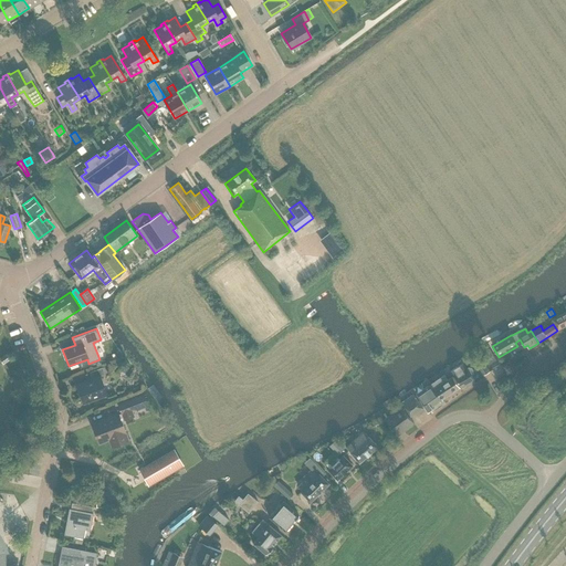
[(492,353),(484,358),(488,364),(495,359),(495,358),(494,356),(492,353)]
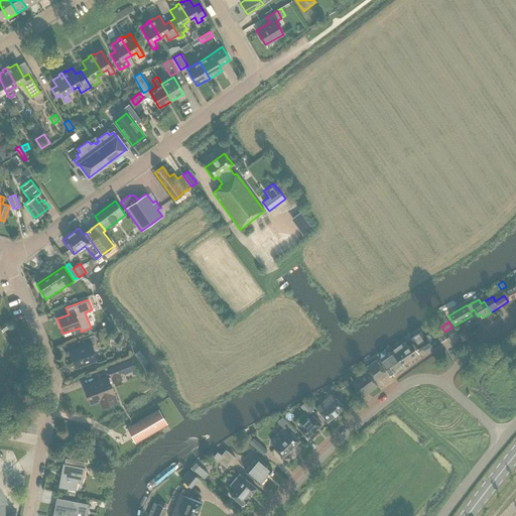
[(439,328),(434,332),(440,342),(446,339),(439,328)]
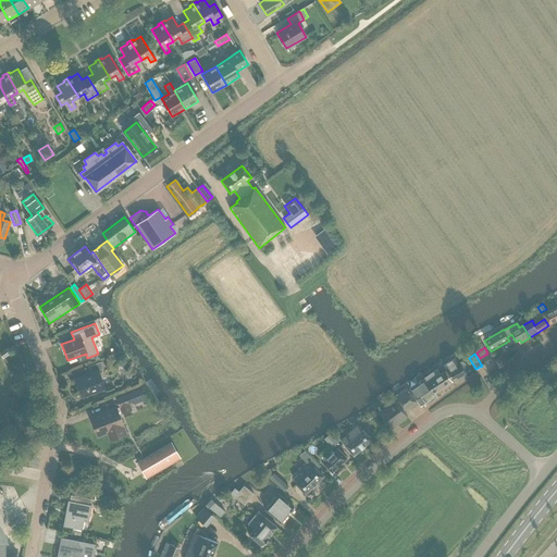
[(461,361),(459,362),(456,357),(444,364),(455,382),(467,374),(463,369),(466,368),(466,364),(463,362),(461,361)]
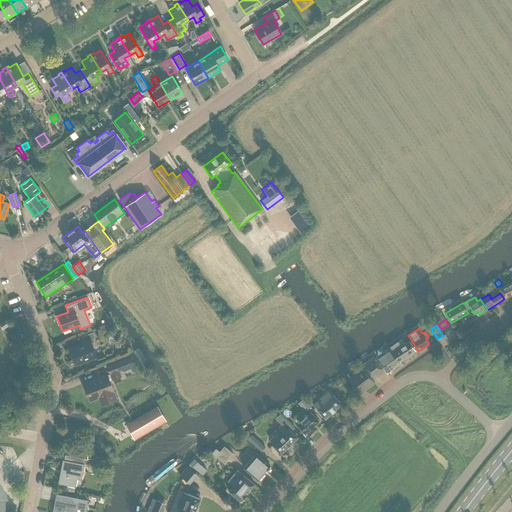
[(96,357),(90,340),(95,339),(92,333),(81,337),(83,343),(69,348),(75,365),(96,357)]
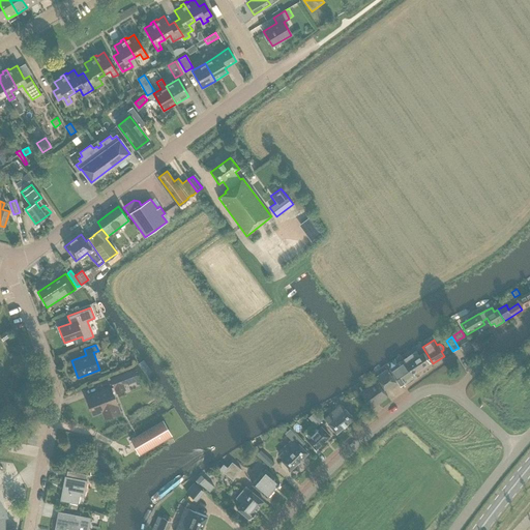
[(418,357),(415,353),(404,360),(413,375),(431,363),(423,353),(418,357)]
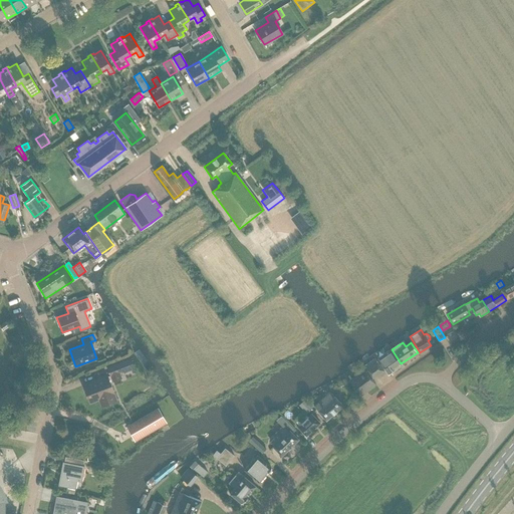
[(393,370),(392,369),(401,363),(392,349),(379,357),(382,361),(381,362),(389,373),(393,370)]
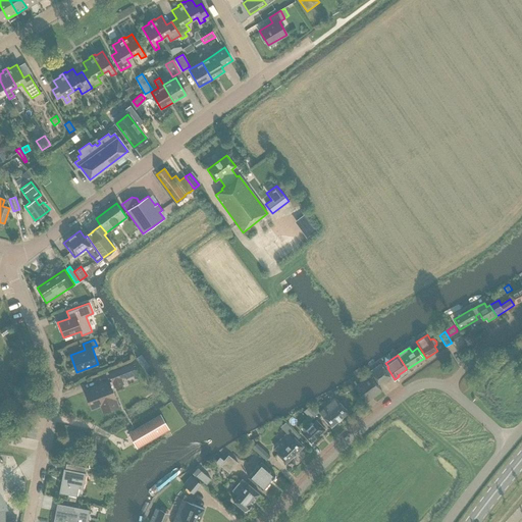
[(136,373),(132,363),(108,372),(113,387),(123,384),(121,379),(136,373)]
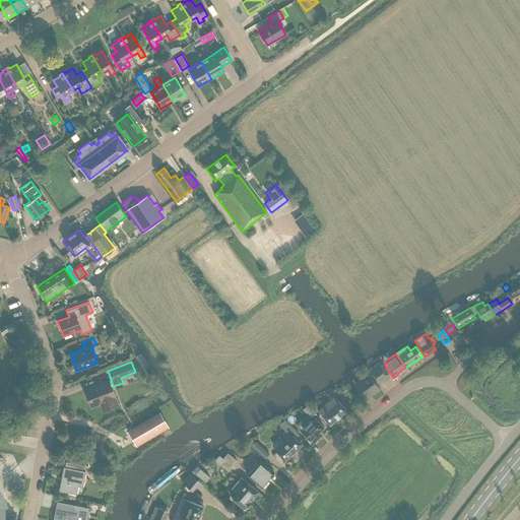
[(372,374),(378,383),(389,375),(382,366),(372,374)]
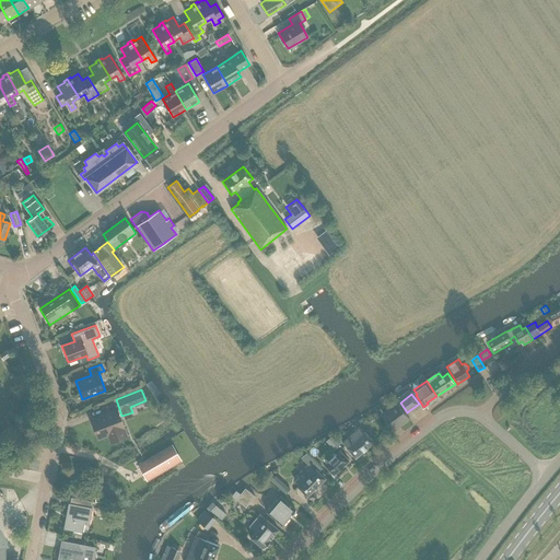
[(382,415),(394,431),(409,420),(397,403),(382,415)]
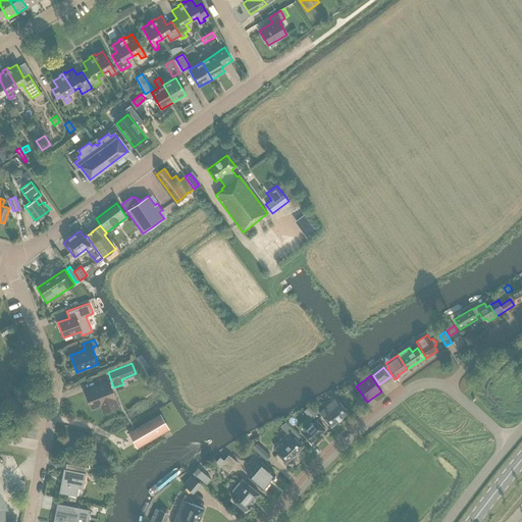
[(107,383),(85,392),(90,404),(91,408),(100,405),(103,412),(116,407),(111,396),(112,395),(107,383)]
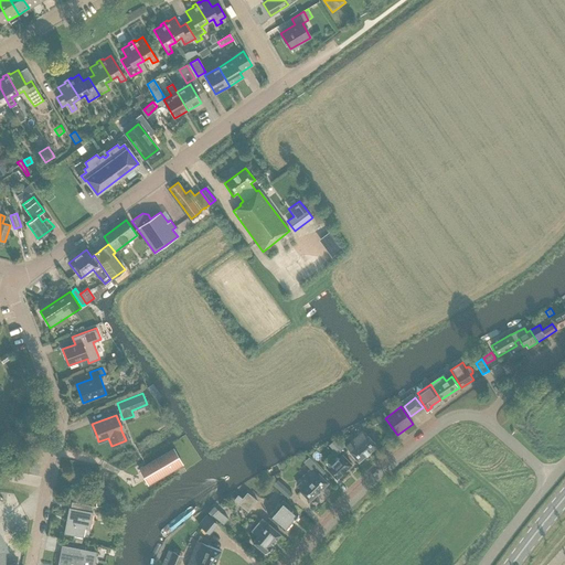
[(369,452),(376,446),(368,436),(363,430),(344,447),(349,451),(358,461),(365,455),(365,456),(369,452)]
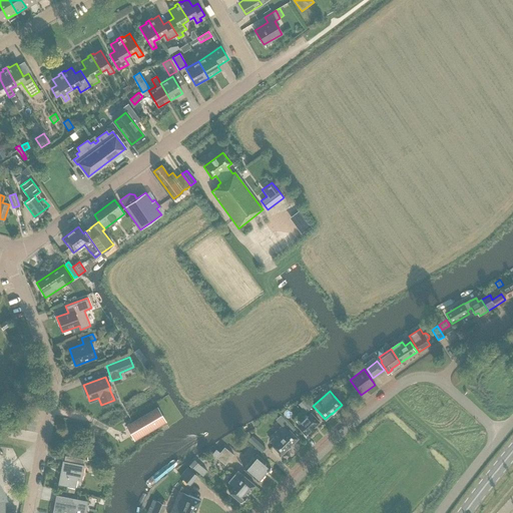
[(304,399),(298,404),(306,413),(312,408),(304,399)]
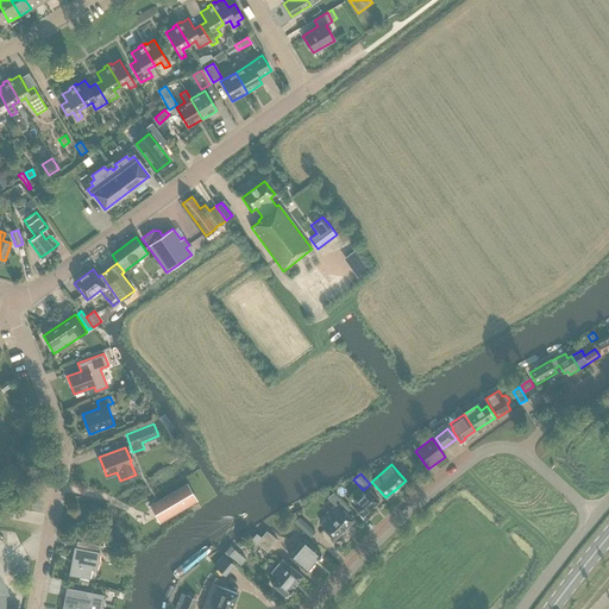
[(150,506),(159,522),(196,501),(187,484),(150,506)]
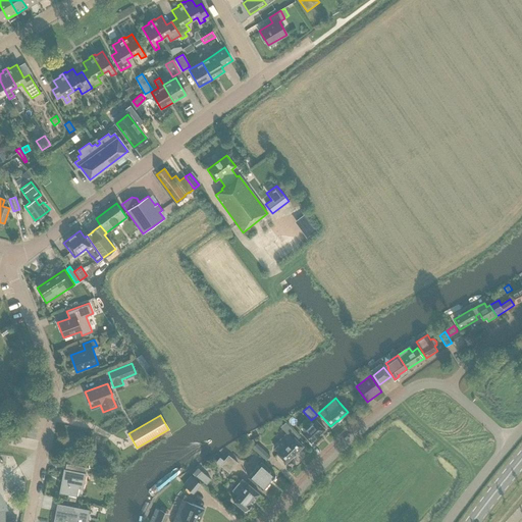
[(324,429),(316,420),(302,433),(311,442),(324,429)]
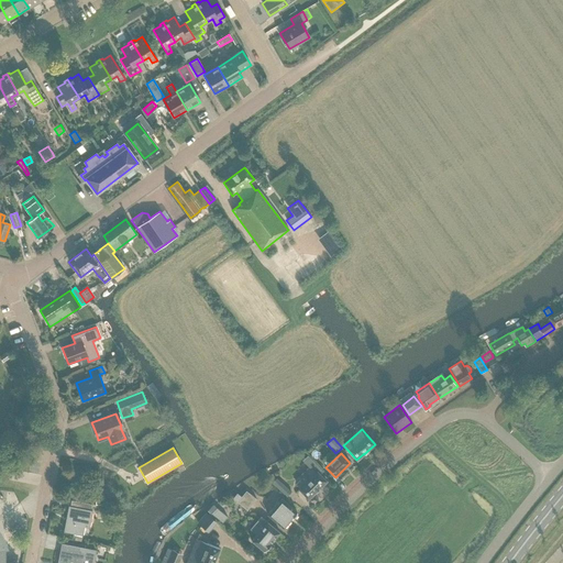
[(307,465),(311,470),(310,471),(307,467),(300,475),(302,477),(296,484),(300,488),(298,489),(308,499),(327,482),(317,472),(319,470),(311,461),(307,465)]
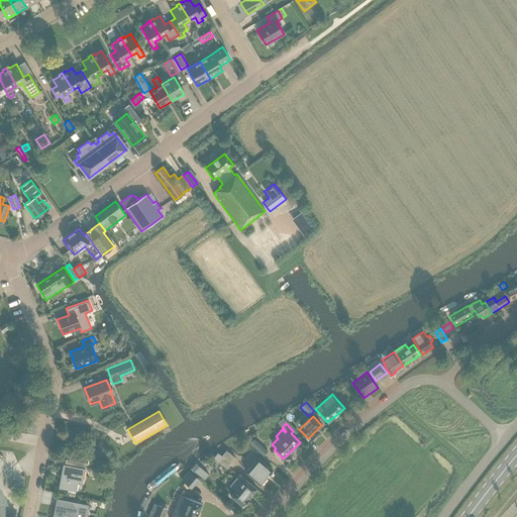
[(259,452),(263,455),(267,451),(253,438),(247,445),(256,454),(259,452)]
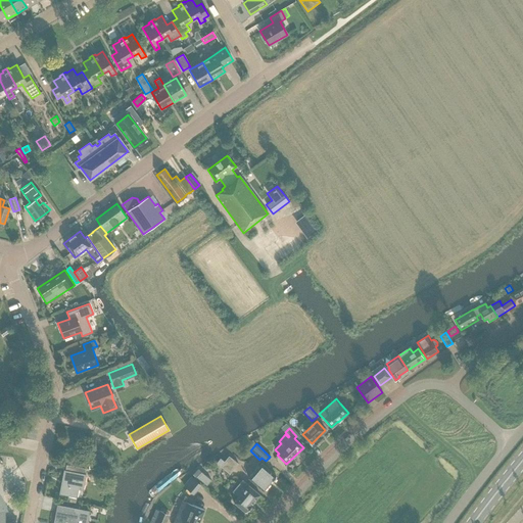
[(227,459),(224,462),(234,469),(238,464),(228,456),(228,458),(227,459)]
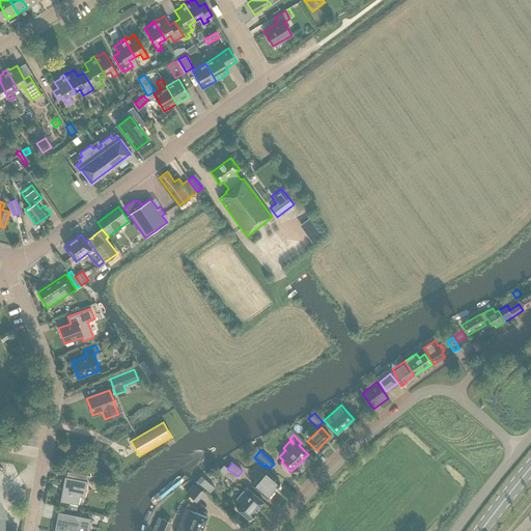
[(233,482),(238,476),(227,469),(223,474),(233,482)]
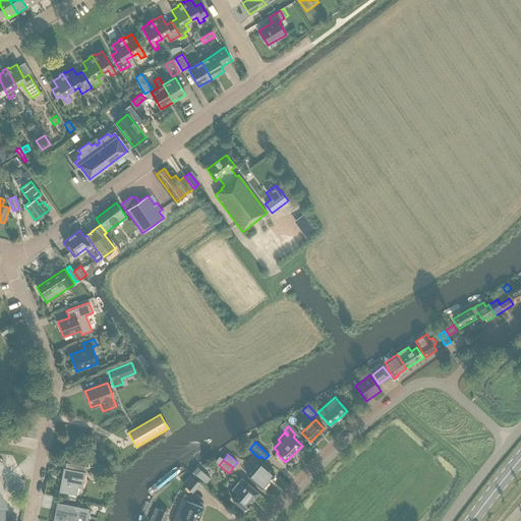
[(274,474),(275,474),(259,461),(247,476),(262,488),(271,479),(273,479),(274,476),(274,474)]
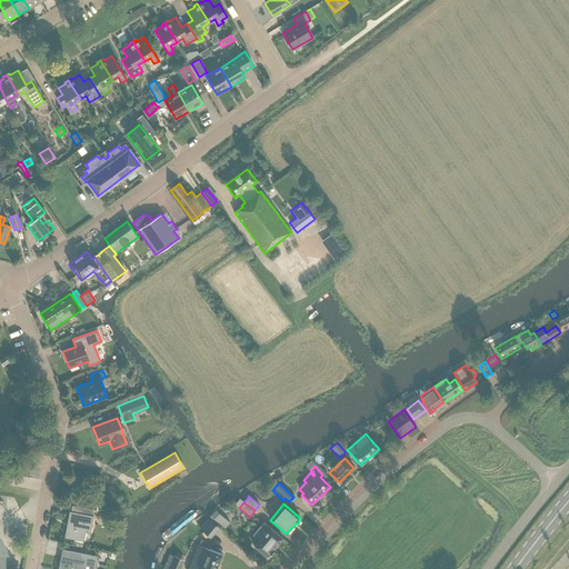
[(92,517),(91,517),(92,510),(72,506),(71,512),(70,512),(65,537),(83,540),(85,531),(90,532),(92,517)]
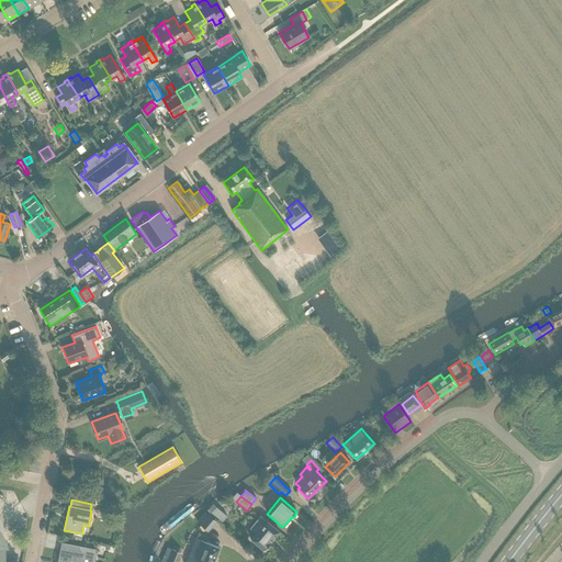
[(213,504),(206,510),(210,514),(211,513),(216,507),(213,504)]
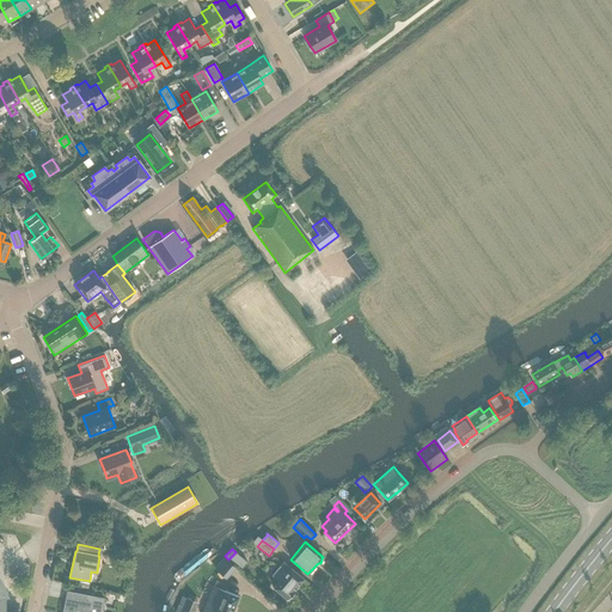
[(230,558),(242,569),(248,563),(234,552),(230,558)]
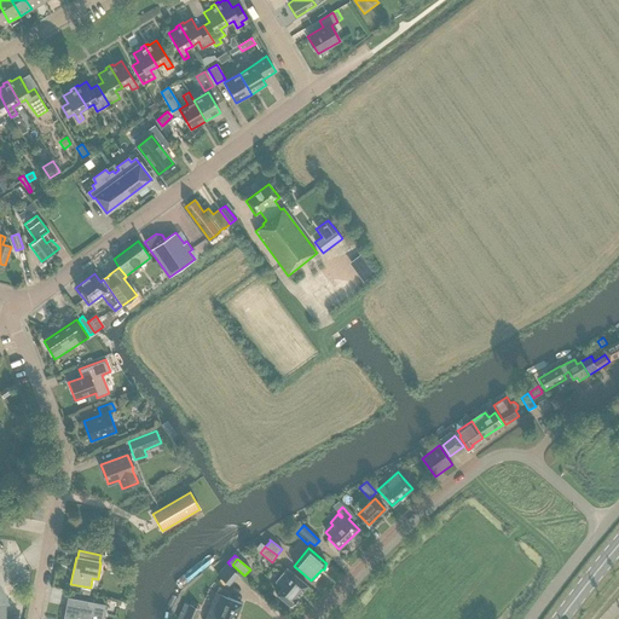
[(298,597),(298,596),(307,585),(287,568),(284,570),(285,570),(278,578),(284,584),(276,594),(290,606),(291,605),(294,605),(298,601),(296,599),(298,597)]
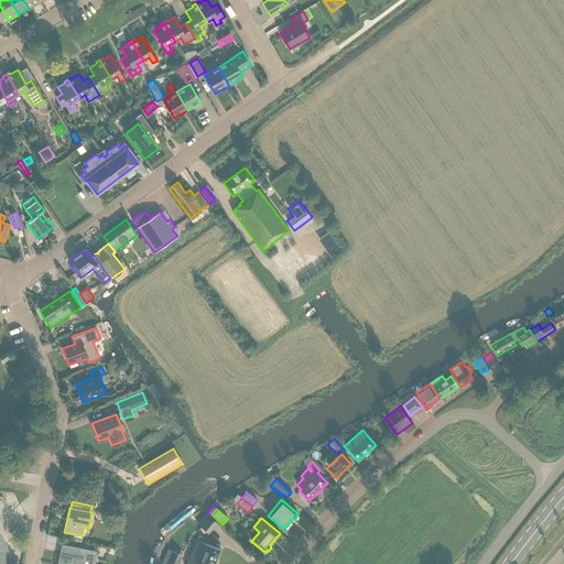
[(186,563),(213,563),(220,550),(197,540),(186,563)]
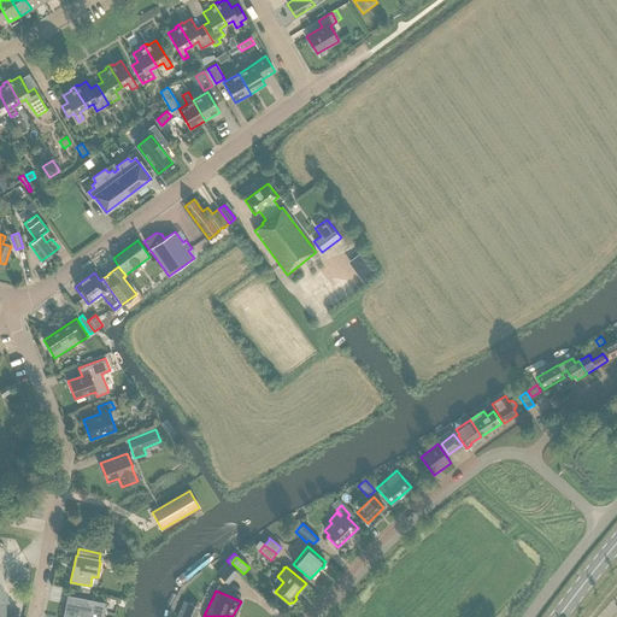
[(68,597),(63,616),(101,616),(105,604),(88,600),(68,597)]
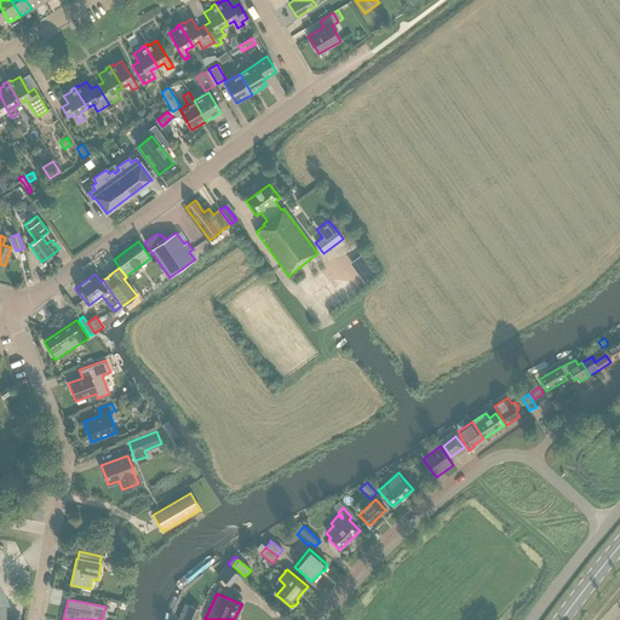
[(183,619),(196,619),(201,610),(189,606),(183,619)]
